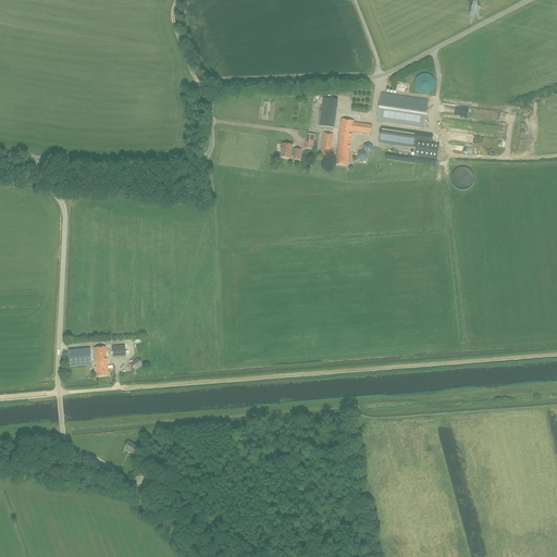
[(416,81),(415,84),(415,86),(416,89),(418,91),(420,94),(423,95),(425,95),(429,94),(432,93),(433,90),(435,88),(435,85),(435,82),(434,79),(432,76),(430,75),(428,74),(424,74),(421,74),(419,76),(417,78),(416,81)]
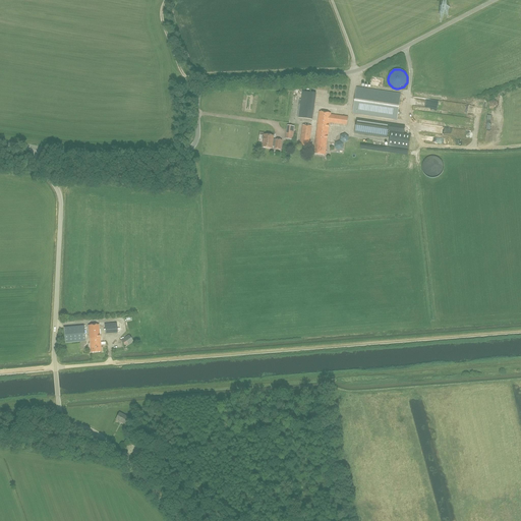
[(353,113),(397,120),(400,94),(356,88),(353,113)]
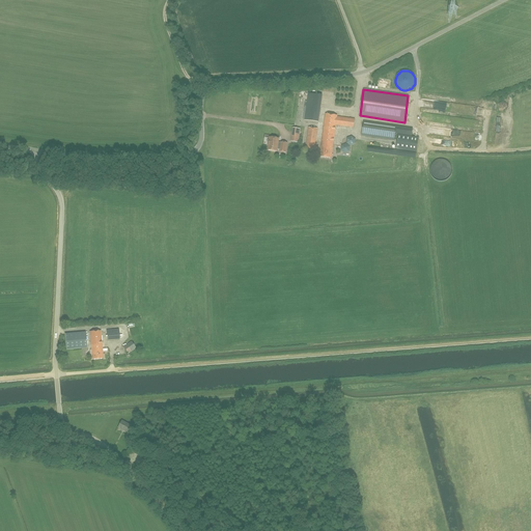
[(319,113),(322,94),(308,93),(304,120),(318,122),(320,113),(319,113)]
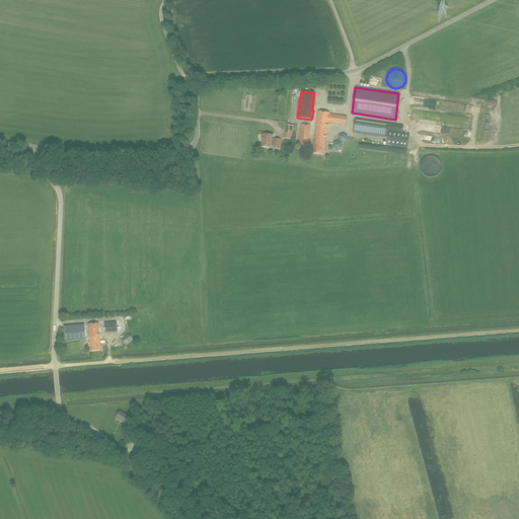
[(345,124),(346,116),(328,114),(328,113),(317,112),(312,153),(323,154),(327,122),(345,124)]
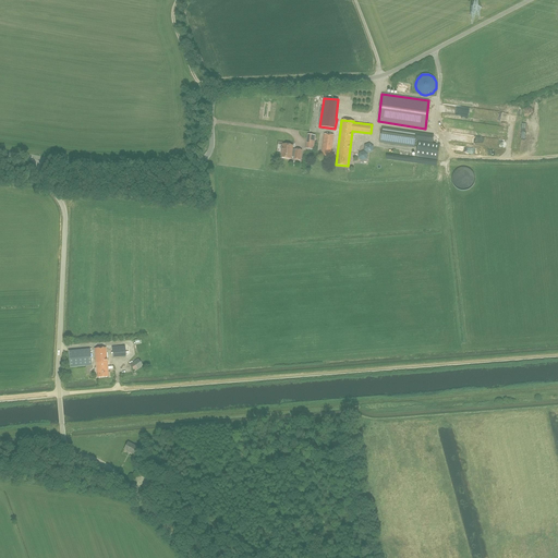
[(476,123),(475,131),(500,135),(502,128),(476,123)]
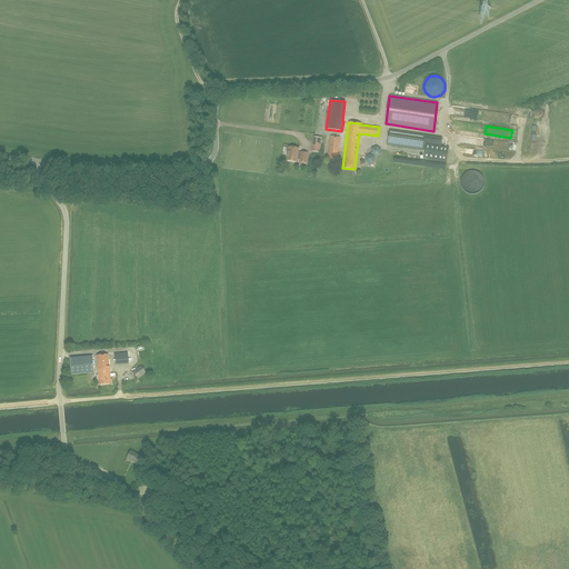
[(441,146),(442,138),(389,130),(387,146),(422,150),(423,143),(441,146)]
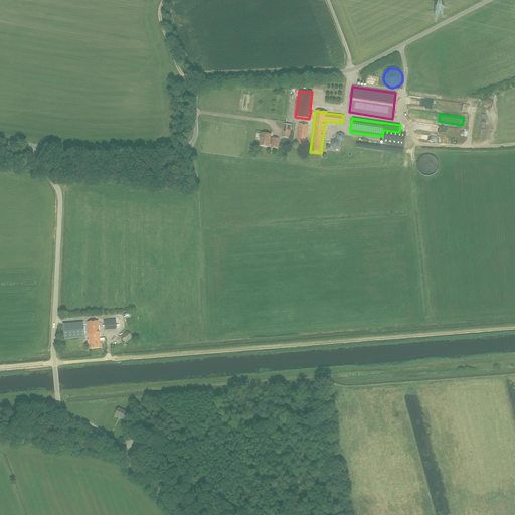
[(413,122),(412,129),(445,133),(446,127),(413,122)]
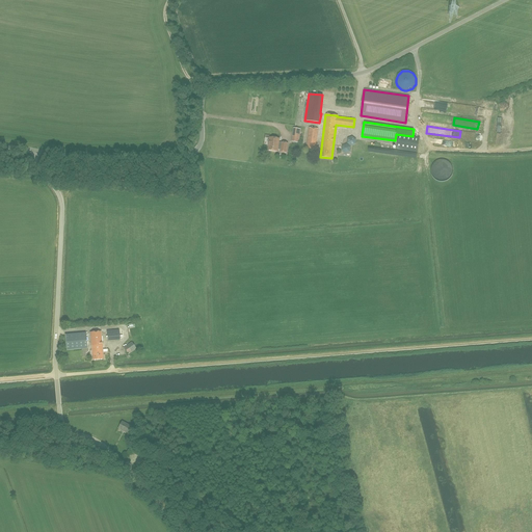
[(315,151),(318,129),(310,128),(307,150),(315,151)]
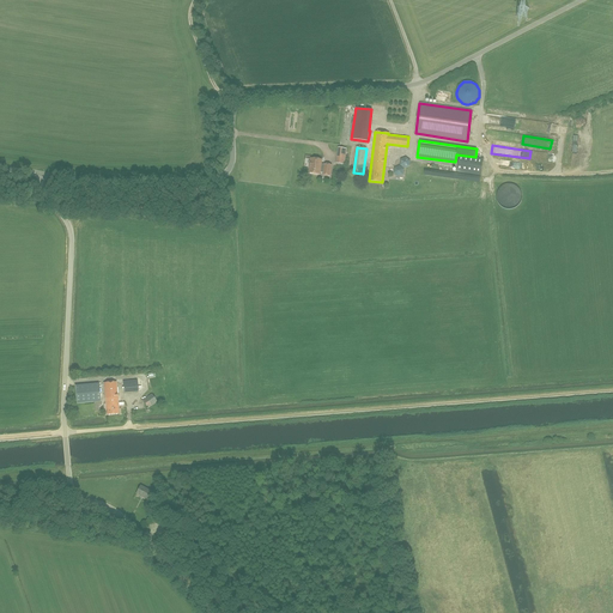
[(480,176),(483,159),(459,156),(456,173),(480,176)]
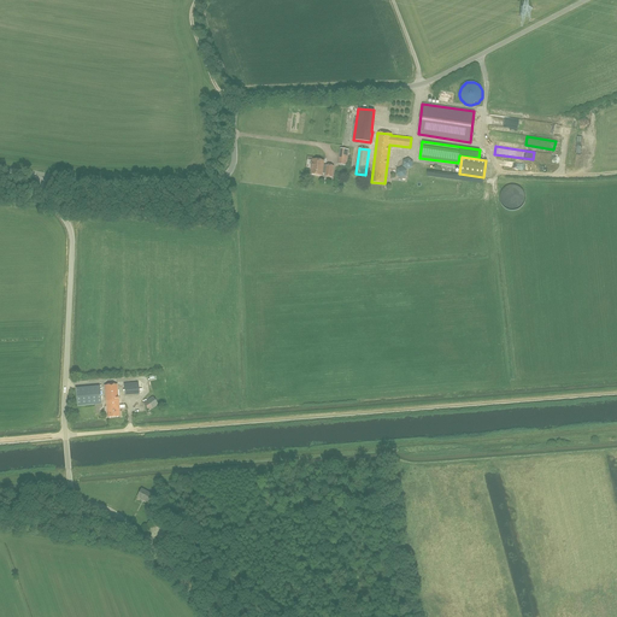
[(412,168),(413,162),(409,158),(403,160),(403,166),(397,169),(395,175),(400,178),(406,176),(406,170),(407,170),(412,168)]
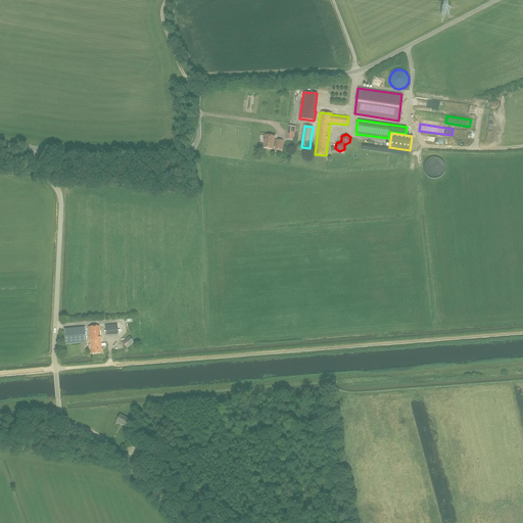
[(266,135),(264,148),(273,149),(274,147),(276,147),(276,149),(281,150),(283,141),(277,140),(277,141),(274,141),(275,137),(266,135)]
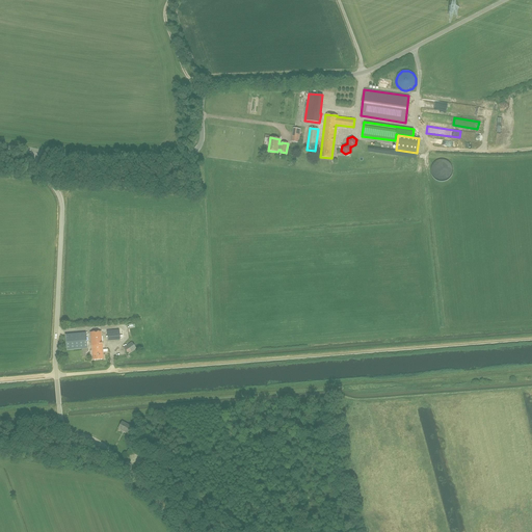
[(428,142),(440,143),(440,147),(452,148),(453,138),(428,137),(428,142)]
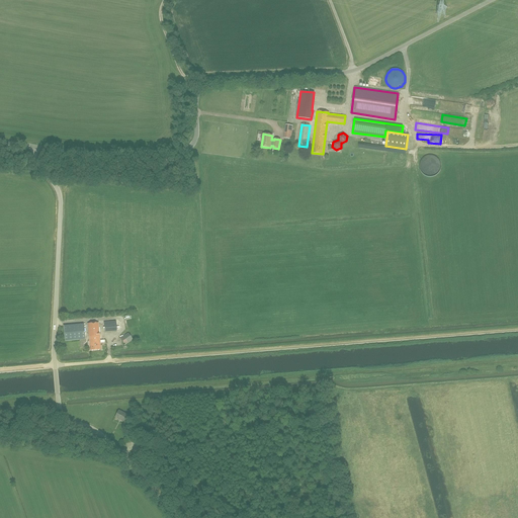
[(406,149),(359,143),(358,147),(405,154),(406,149)]
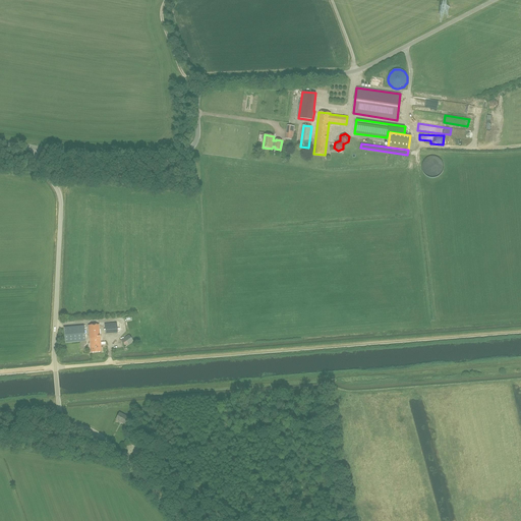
[(105,334),(117,333),(117,323),(104,324),(105,334)]
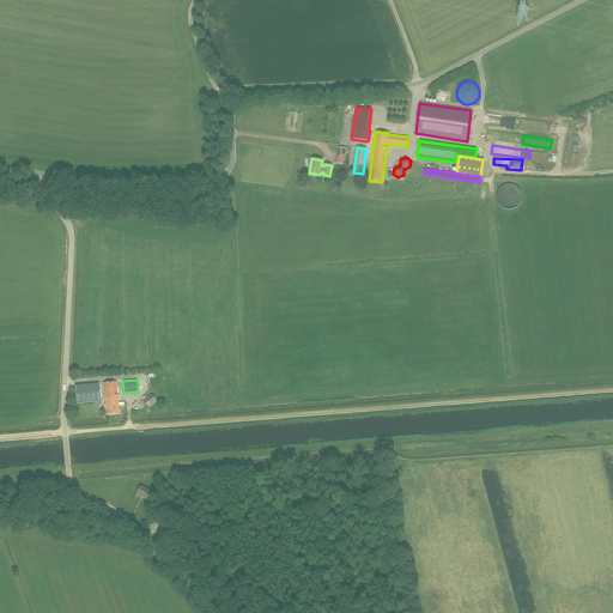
[(107,416),(119,414),(116,382),(104,383),(107,416)]
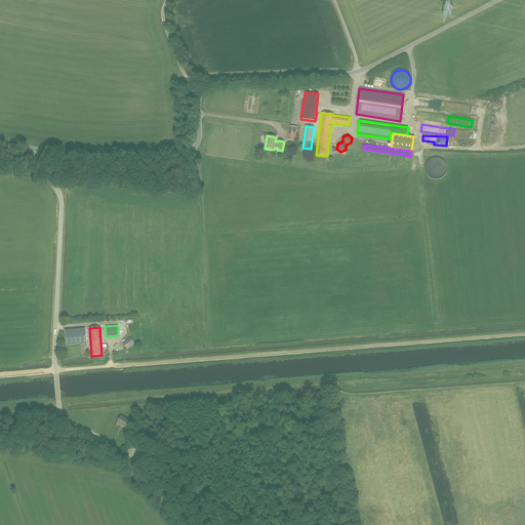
[(66,346),(86,345),(84,328),(64,330),(66,346)]
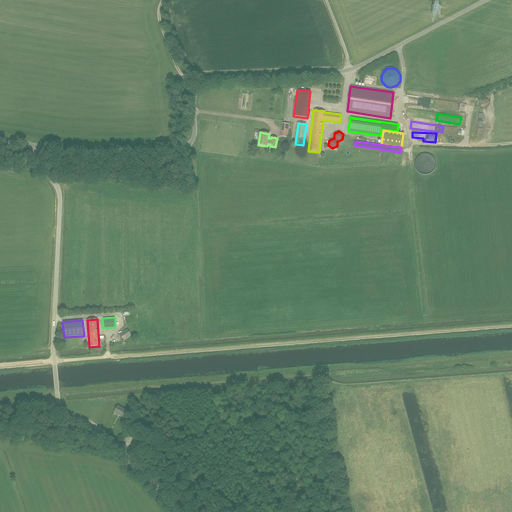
[(118,335),(123,341),(131,335),(126,329),(118,335)]
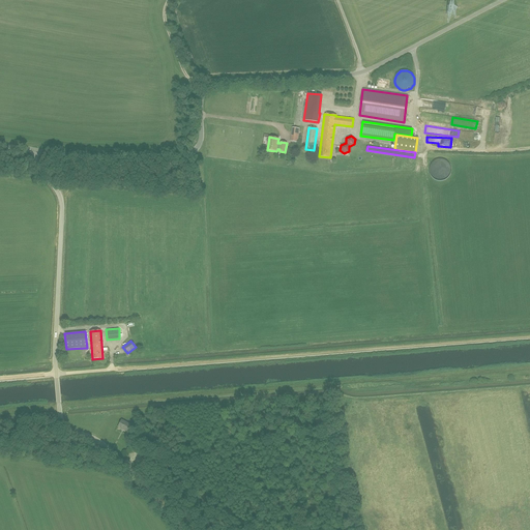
[(127,432),(131,425),(122,420),(118,427),(127,432)]
